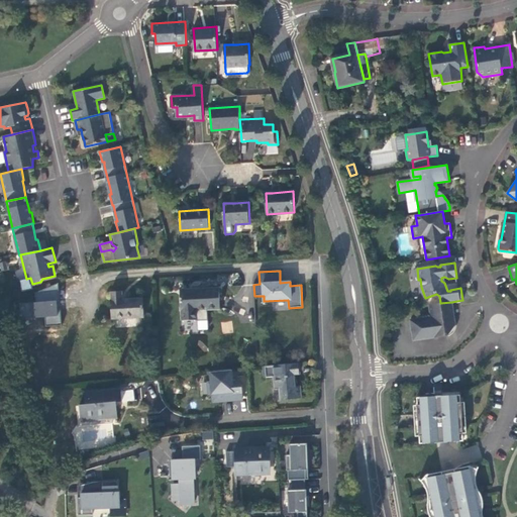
[(44,324),(60,324),(60,288),(34,288),(34,302),(19,302),(19,318),(44,319),(44,324)]
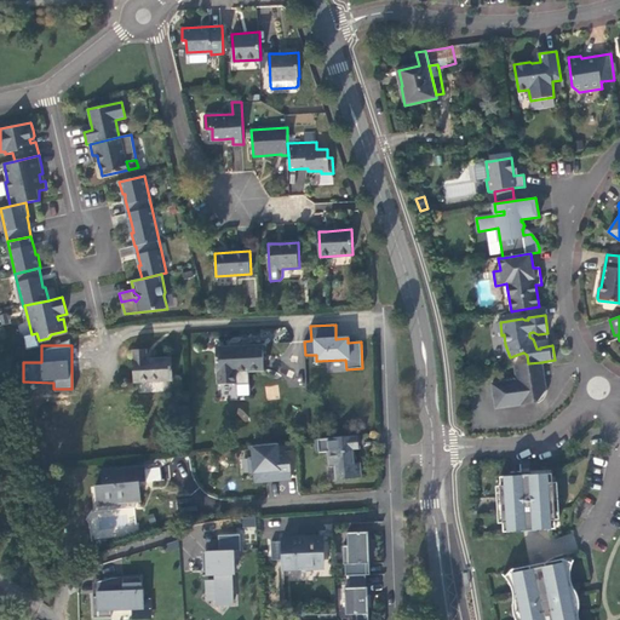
[(213,349),(216,385),(234,384),(234,374),(262,372),(259,346),(213,349)]
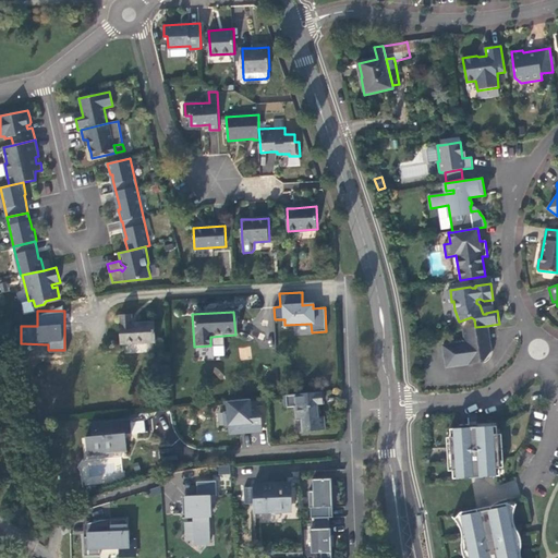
[(130,317),(117,317),(119,347),(153,344),(152,324),(137,325),(130,326),(130,317)]
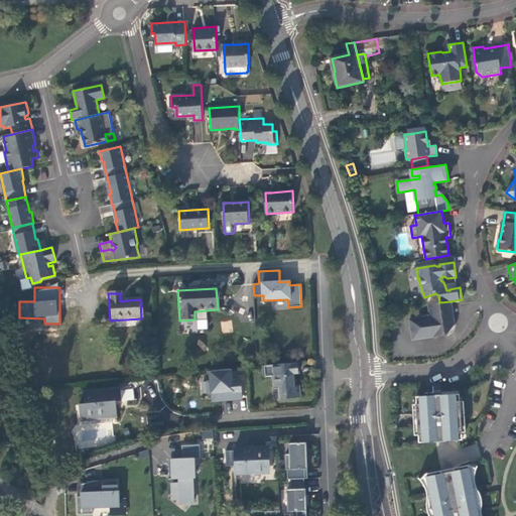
[(450,301),(439,302),(428,304),(429,313),(426,317),(409,319),(412,340),(446,335),(455,325),(450,301)]
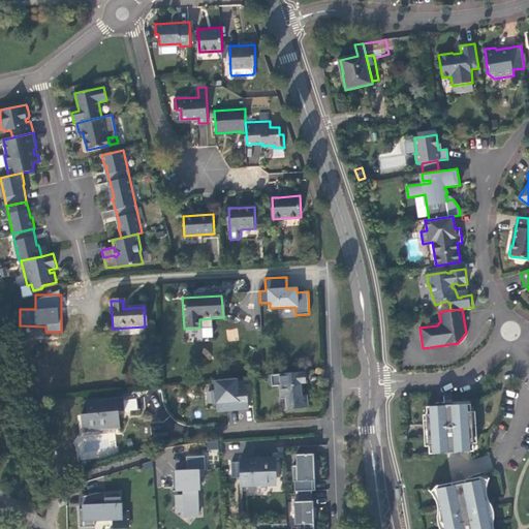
[(307,383),(306,372),(271,375),(272,386),(280,386),(281,399),(286,398),(287,410),(310,408),(309,402),(309,396),(304,396),(303,383),(307,383)]
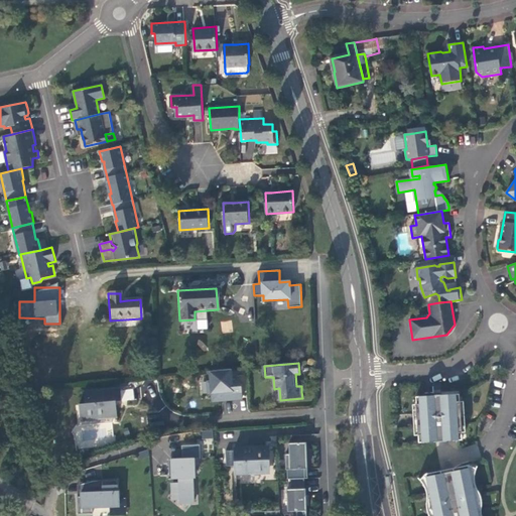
[(244,397),(242,380),(234,381),(232,369),(211,371),(212,381),(209,381),(210,393),(214,393),(214,401),(226,400),(225,396),(235,395),(235,398),(244,397)]
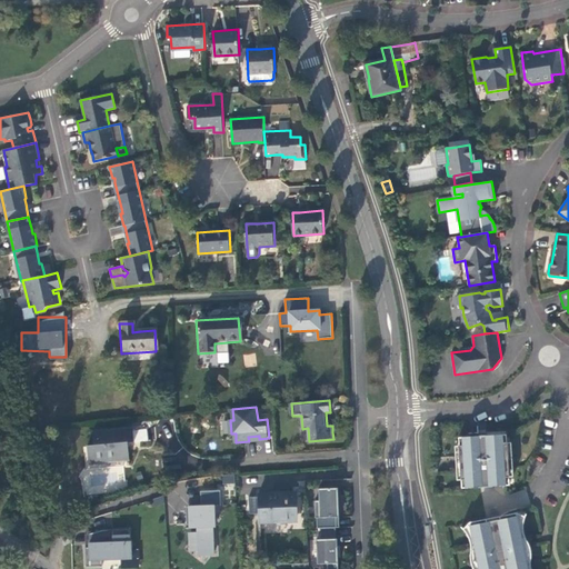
[(96,462),(129,458),(128,441),(133,441),(132,429),(93,433),(96,462)]
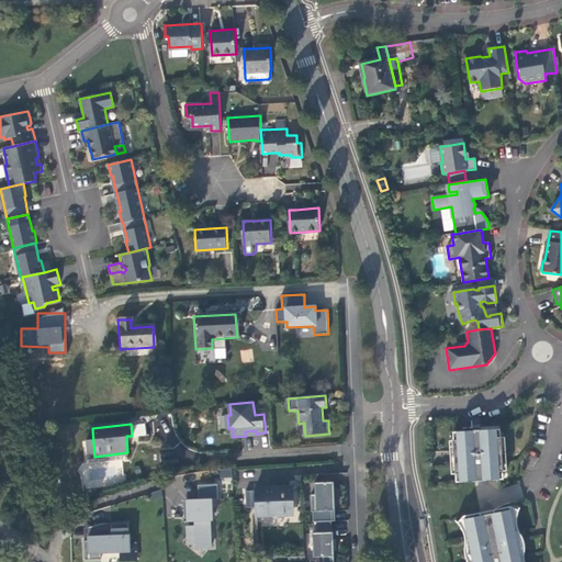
[(504,480),(503,471),(501,437),(501,429),(453,433),(453,440),(456,474),(456,482),(504,480)]
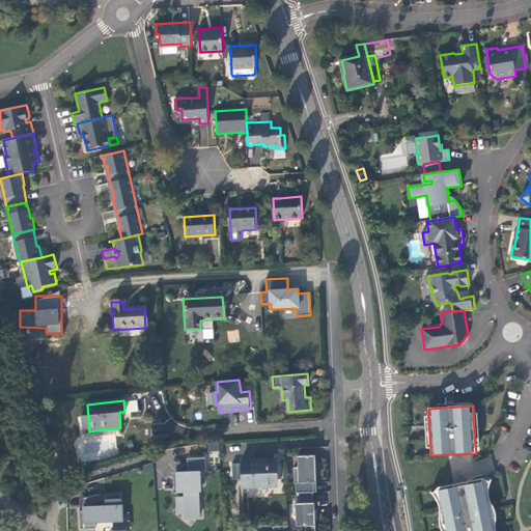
[(315,453),(298,454),(299,466),(295,466),(295,481),(297,481),(297,491),(300,491),(313,491),(314,491),(314,480),(316,480),(315,453)]
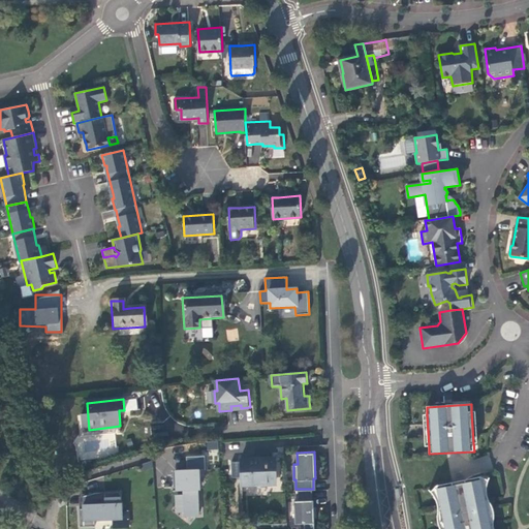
[(188,468),(177,469),(178,478),(178,489),(185,489),(186,515),(199,515),(198,489),(200,489),(200,468),(207,468),(206,455),(188,455),(188,468)]
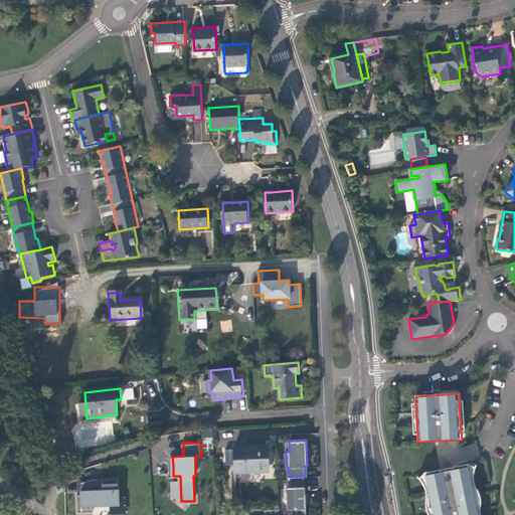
[(234,445),(235,471),(246,470),(245,469),(269,468),(268,454),(270,454),(269,443),(234,445)]
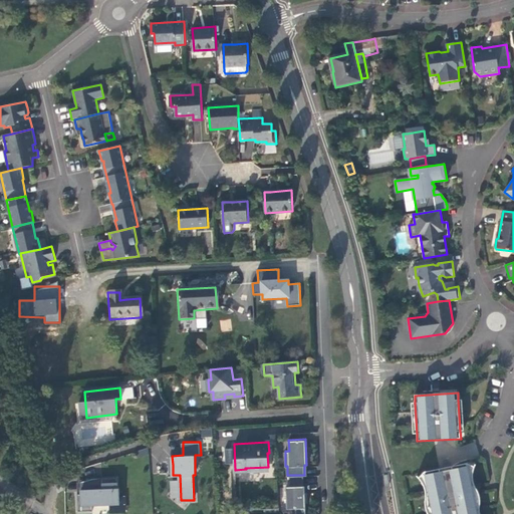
[(424,472),(432,513),(477,513),(467,463),(452,467),(452,469),(440,472),(440,469),(438,469),(424,472)]
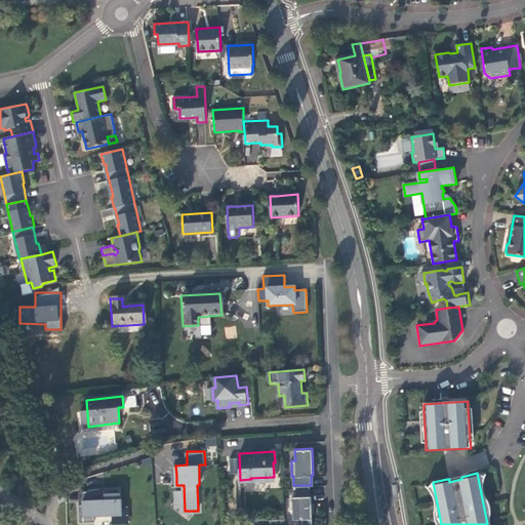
[(485,477),(477,473),(487,524),(490,524),(490,523),(490,522),(490,520),(490,519),(490,518),(490,516),(490,515),(490,514),(490,513),(490,512),(490,510),(490,509),(490,508),(490,507),(489,506),(489,505),(489,503),(488,502),(488,501),(487,500),(486,498),(486,497),(485,496),(485,495),(484,493),(484,492),(484,491),(483,489),(483,488),(483,486),(483,485),(483,484),(483,482),(484,481),(484,480),(484,478),(485,477)]
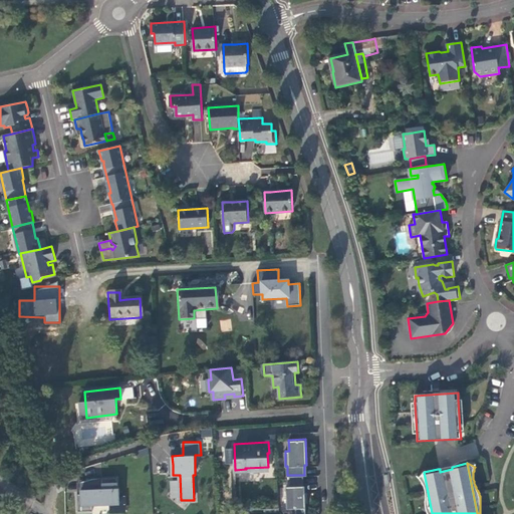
[(432,513),(424,472),(419,478),(419,479),(420,480),(421,481),(422,482),(422,483),(423,485),(424,486),(424,487),(425,489),(425,490),(425,491),(425,493),(426,494),(426,495),(426,497),(425,498),(425,499),(425,500),(425,501),(425,502),(425,503),(425,504),(425,505),(425,506),(425,508),(426,509),(426,510),(426,511),(427,512),(427,513),(432,513)]
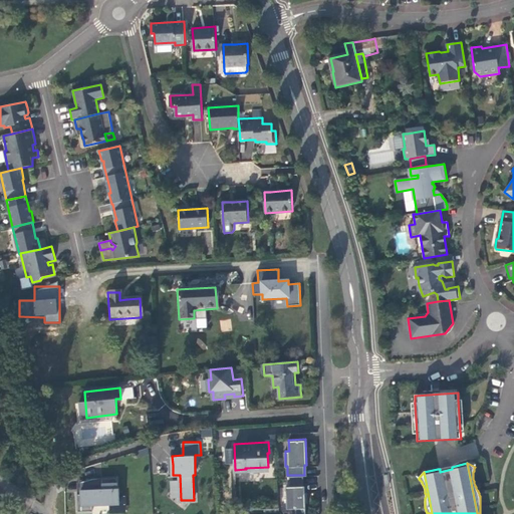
[(304,484),(303,475),(290,475),(290,485),(286,485),(287,507),(295,507),(295,513),(305,513),(305,501),(308,501),(307,490),(305,490),(305,484),(304,484)]
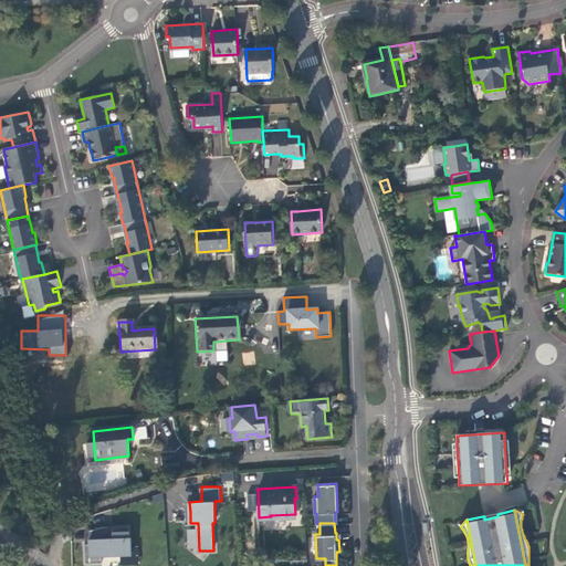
[(91,543),(86,543),(86,546),(87,562),(103,561),(103,554),(132,553),(132,537),(130,537),(130,524),(104,525),(90,528),(91,543)]
